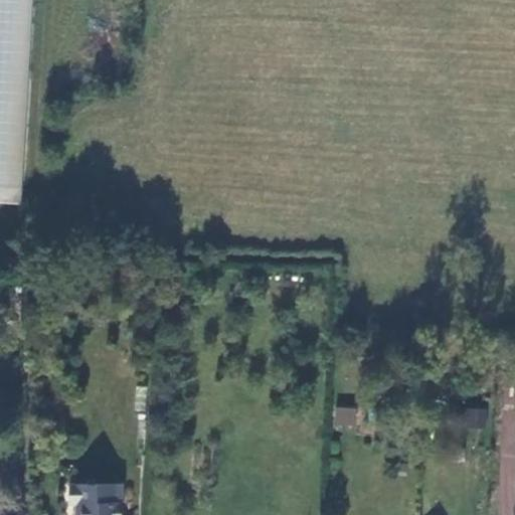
[(32,0),(0,0),(0,202),(20,204),(32,0)]
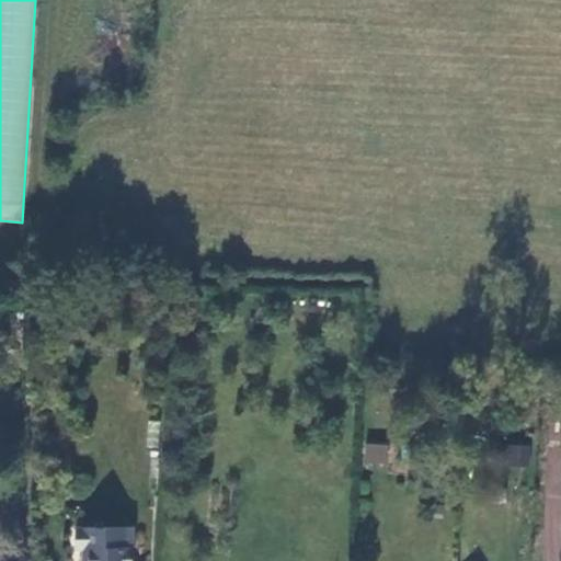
[(388,466),(389,443),(363,443),(362,465),(388,466)]
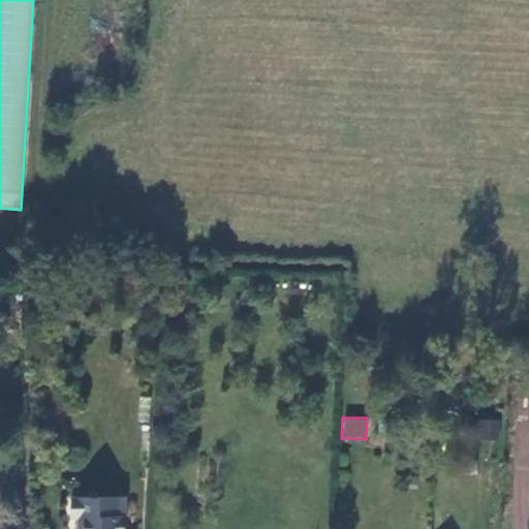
[(479,439),(499,438),(499,418),(478,419),(479,439)]
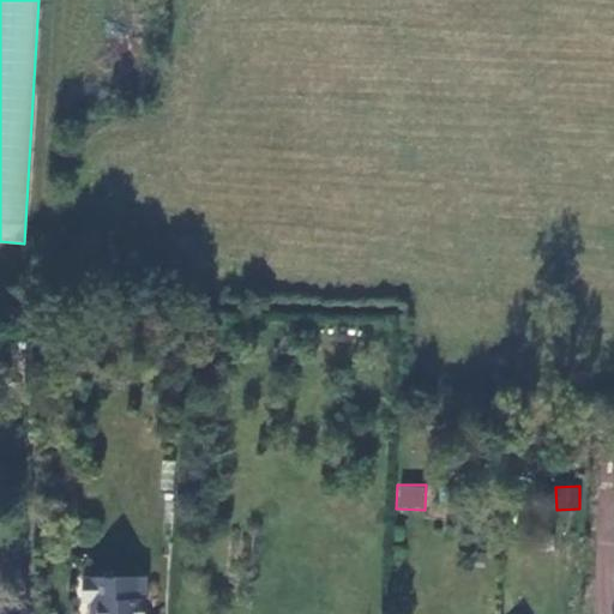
[(601,518),(613,517),(613,492),(600,493),(601,518)]
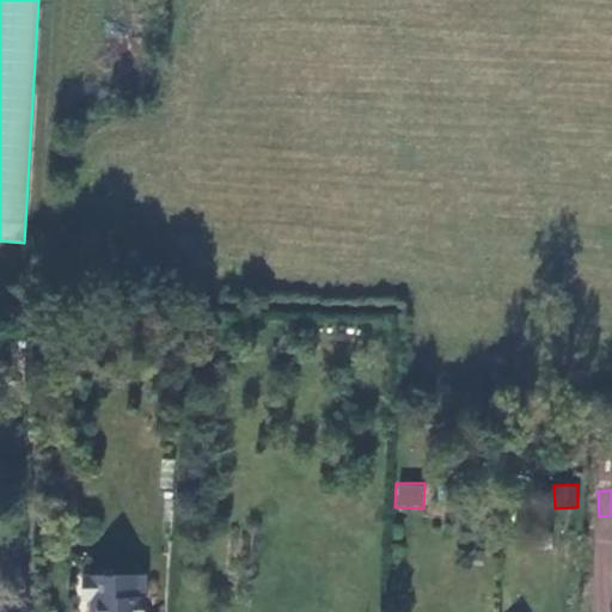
[(524,493),(522,538),(551,539),(552,493),(524,493)]
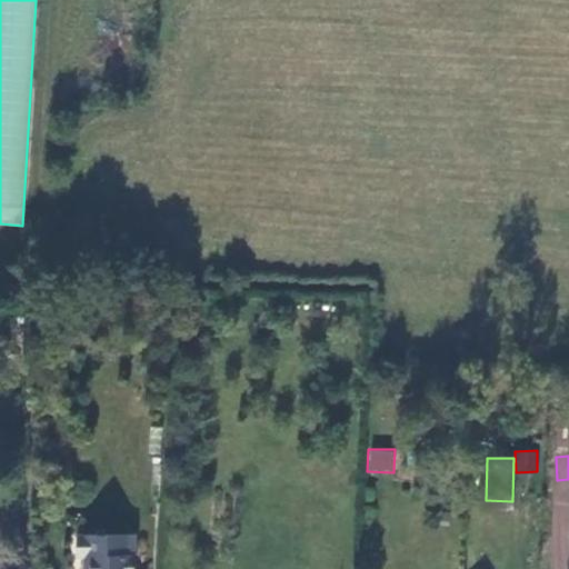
[(87,568),(135,568),(136,552),(128,552),(129,532),(80,531),(79,552),(88,553),(87,568)]
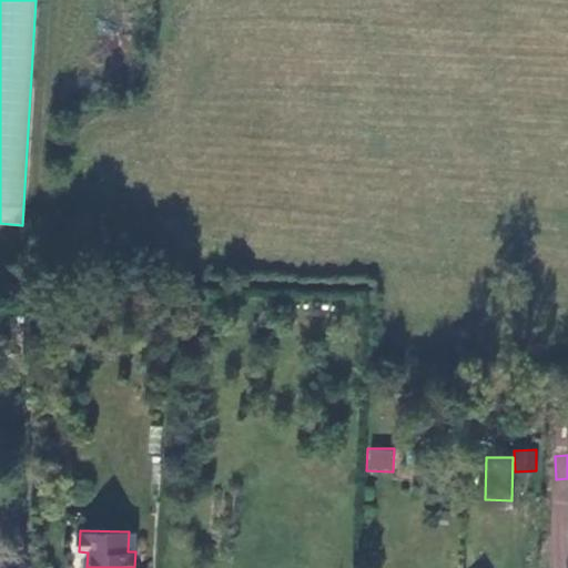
All buildings are outlined.
